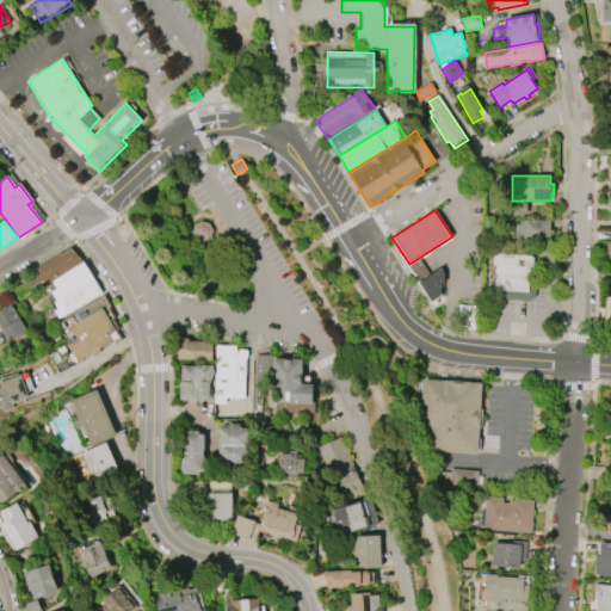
[(191,239),(191,238),(190,235),(190,232),(190,228),(192,224),(196,222),(199,221),(203,221),(207,222),(210,224),(213,228),(214,232),(213,235),(211,239),(209,242),(205,244),(201,245),(197,244),(193,241),(191,239)]
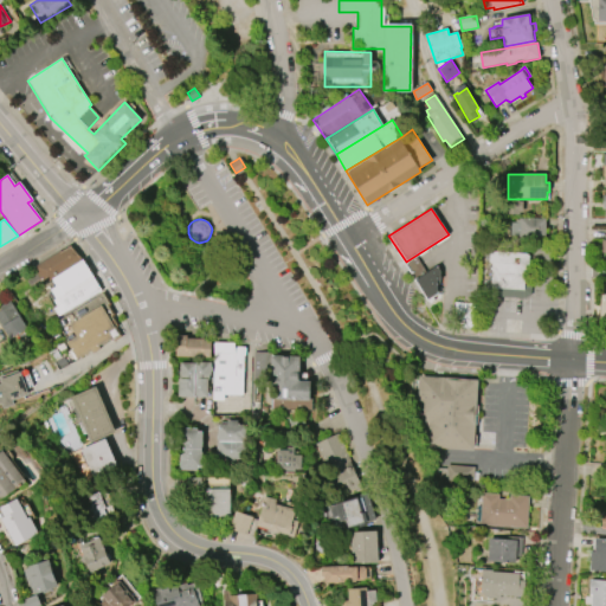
[(489,219),(490,225),(490,227),(482,229),(482,225),(481,219),(489,219)]
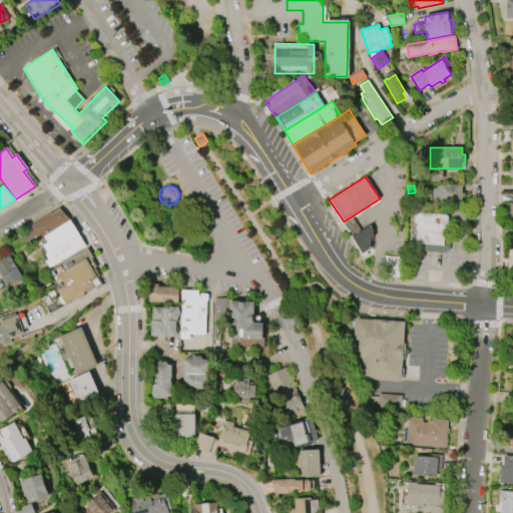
[(433,190),(433,188),(437,188),(437,185),(440,185),(462,185),(462,189),(462,201),(441,201),(441,200),(433,200),(433,190)]
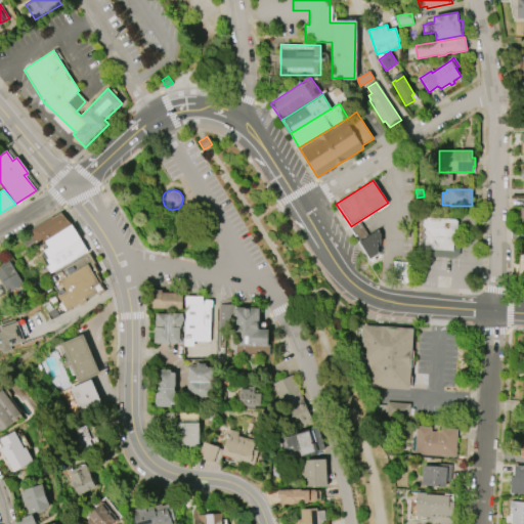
[(59,212),(71,224),(44,241),(35,246),(28,232),(59,212)]
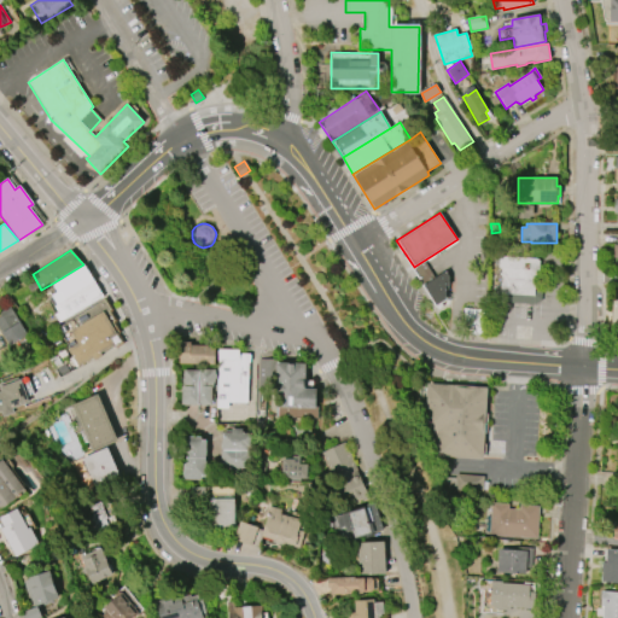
[(501,256),(499,295),(536,297),(538,258),(501,256)]
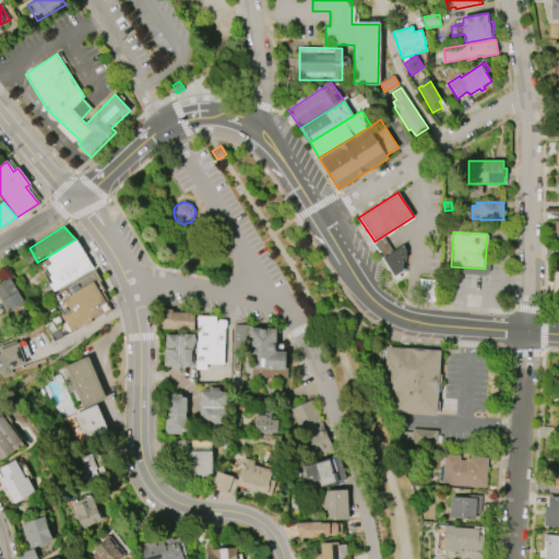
[(75,239),(85,254),(51,276),(45,266),(50,263),(47,257),(75,239)]
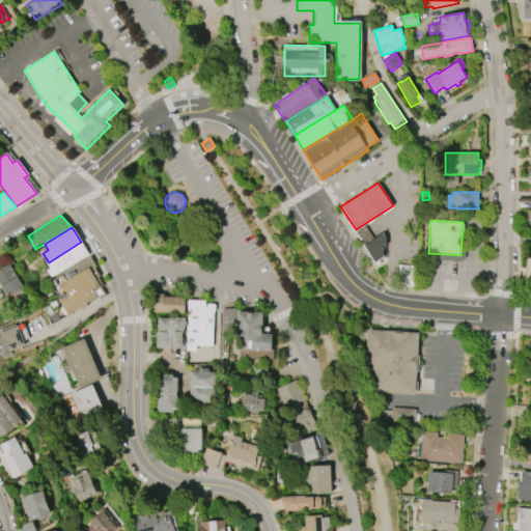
[(374,263),(363,245),(383,233),(386,239),(385,257),(374,263)]
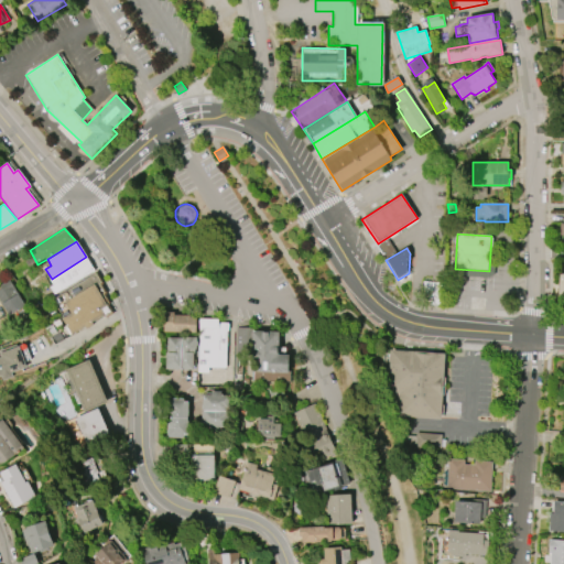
[(86,257),(94,270),(53,294),(49,286),(52,284),(49,280),(52,279),(86,257)]
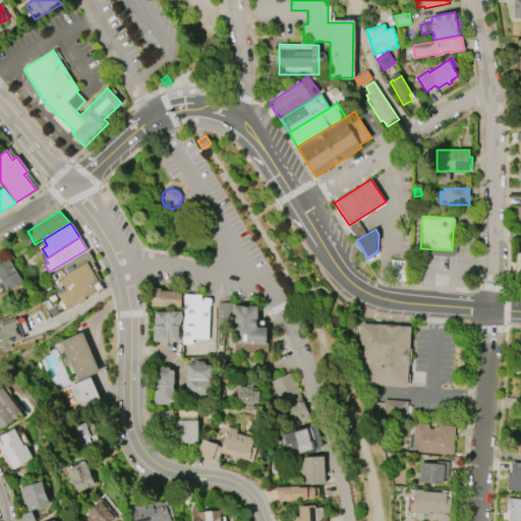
[(89,252),(48,276),(58,294),(41,303),(49,317),(101,287),(97,280),(99,279),(94,271),(96,270),(92,263),(93,261),(89,252)]
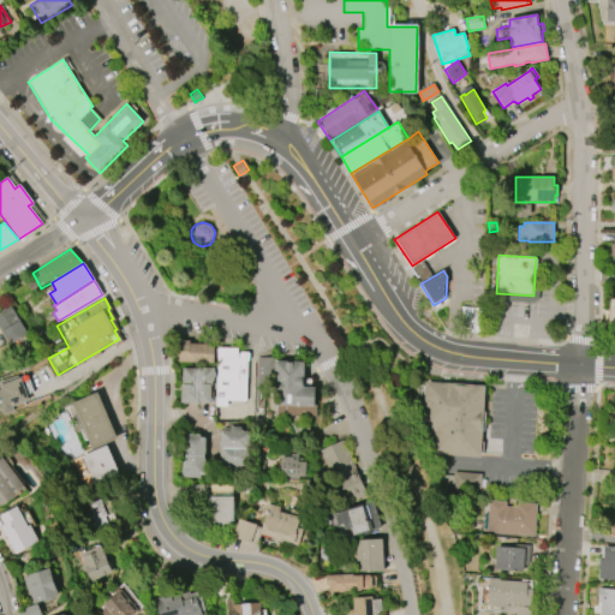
[(28,334),(10,345),(0,327),(0,316),(3,315),(0,311),(11,304),(28,334)]
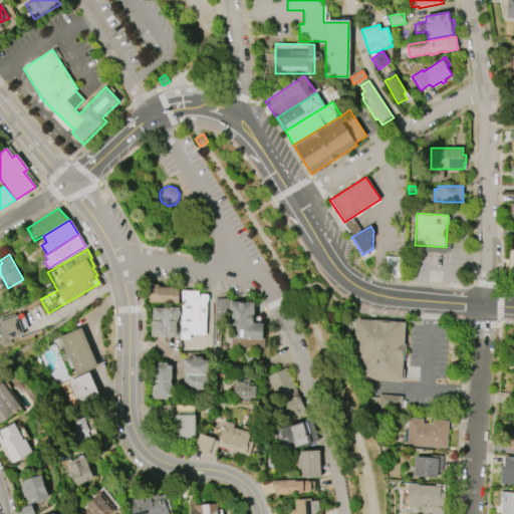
[(149,302),(178,303),(179,288),(158,287),(159,284),(149,284),(149,302)]
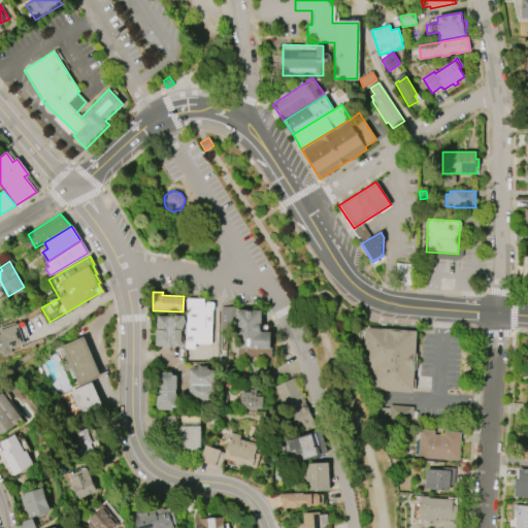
[(0,298),(6,296),(11,309),(0,314),(0,298)]
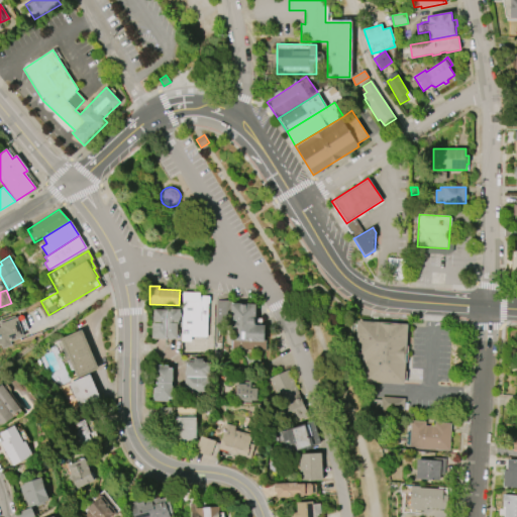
[(182,292),(181,341),(190,341),(190,336),(206,337),(207,296),(199,296),(199,292),(182,292)]
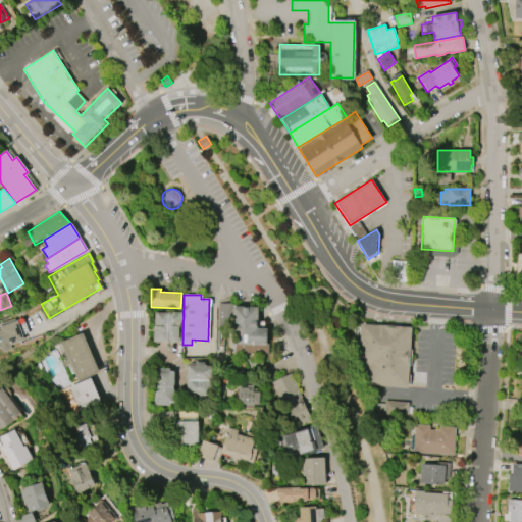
[(218,303),(232,303),(232,306),(231,328),(217,328),(218,303)]
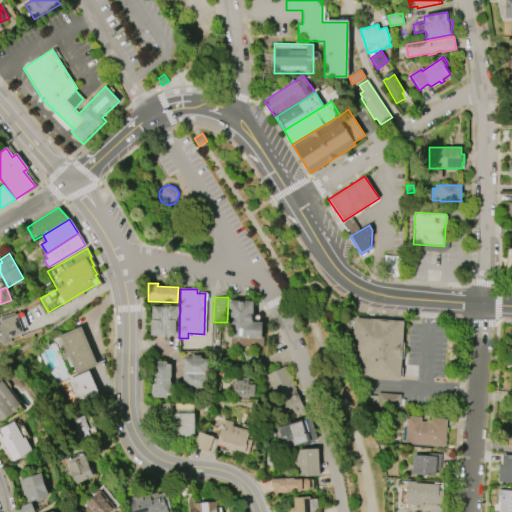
[(228,300),(253,301),(253,315),(259,316),(259,322),(262,322),(261,337),(227,337),(227,322),(228,300)]
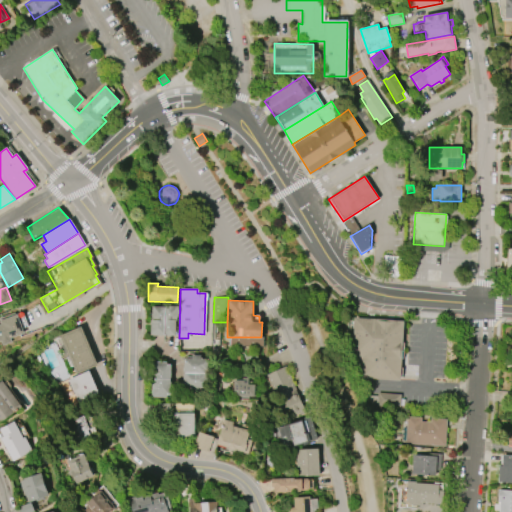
[(150,335),(150,320),(152,319),(152,306),(178,306),(177,320),(175,320),(174,336),(150,335)]
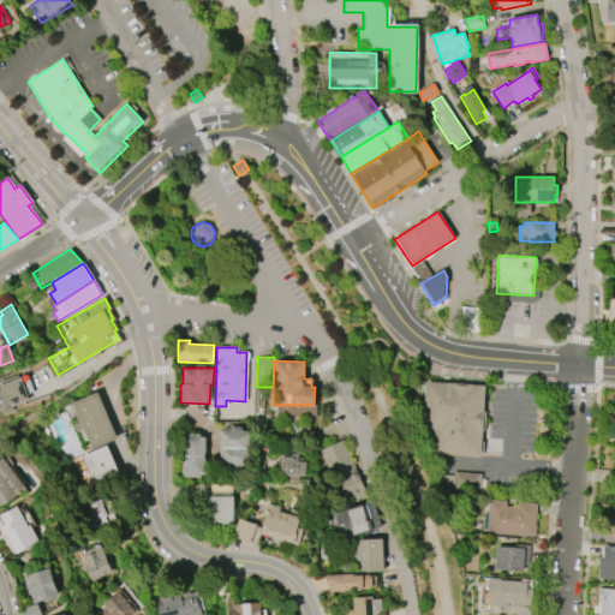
[(25,374),(0,382),(0,410),(3,415),(12,411),(11,406),(28,400),(25,394),(33,392),(25,374)]
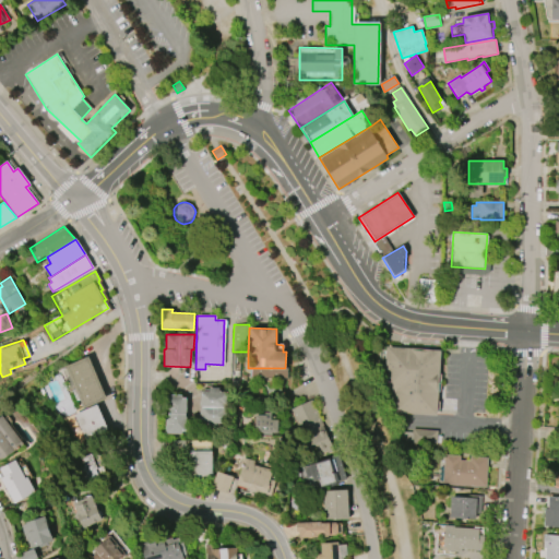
[(385,346),(441,351),(436,416),(380,412),(385,346)]
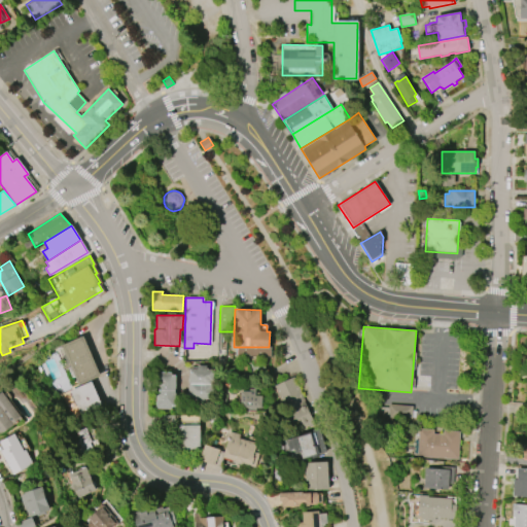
[(61,345),(83,336),(100,376),(78,385),(61,345)]
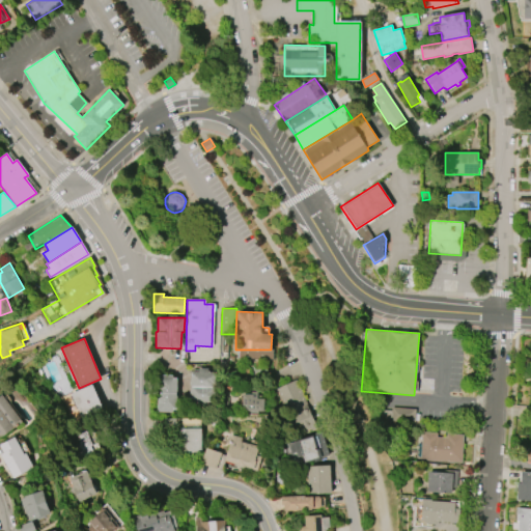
[(190,402),(191,372),(199,372),(199,368),(208,369),(208,373),(216,373),(216,385),(214,385),(214,391),(216,391),(216,403),(207,402),(207,407),(198,407),(198,402),(190,402)]
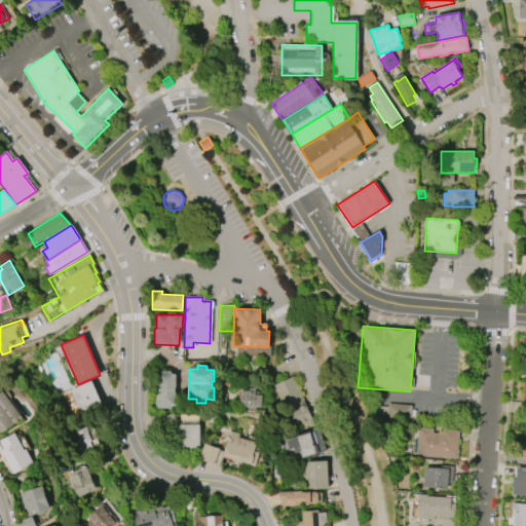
[(155,373),(171,373),(173,375),(175,375),(174,407),(167,407),(167,408),(156,408),(156,396),(159,393),(159,387),(155,385),(155,373)]
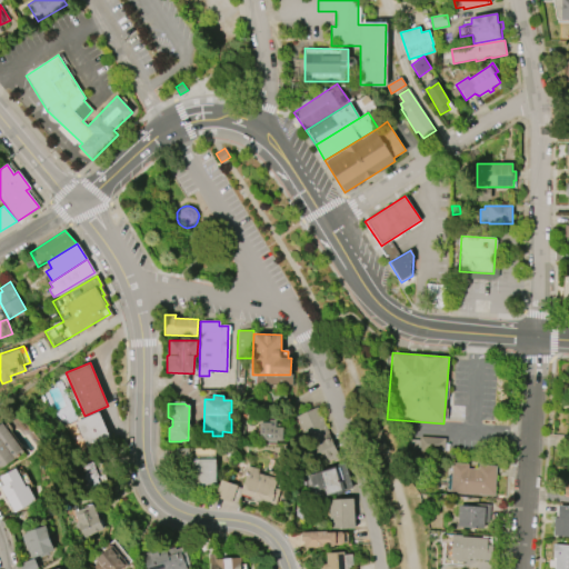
[(296,418),(318,408),(340,458),(315,469),(303,446),(308,443),(296,418)]
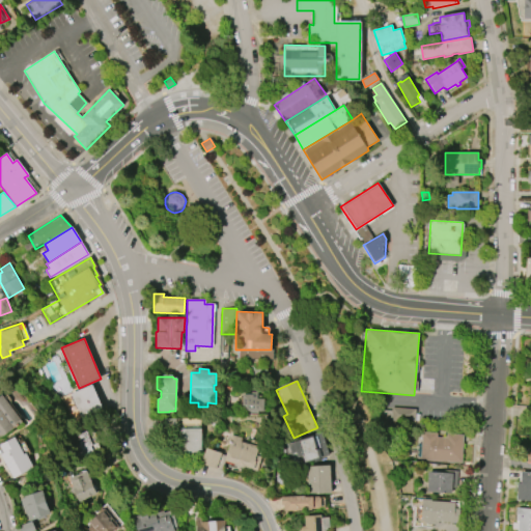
[(71,394),(91,385),(103,412),(82,420),(71,394)]
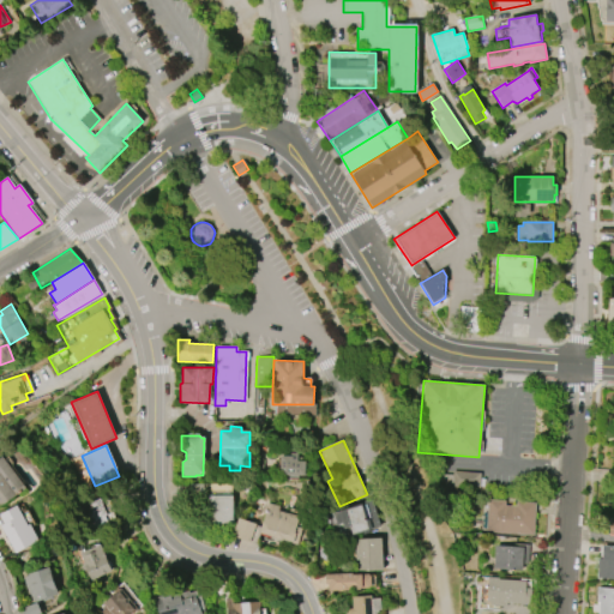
[(305,462),(305,476),(296,475),(296,476),(287,476),(287,475),(278,475),(280,456),(290,457),(290,453),(296,453),(296,457),(300,457),(300,462),(305,462)]
